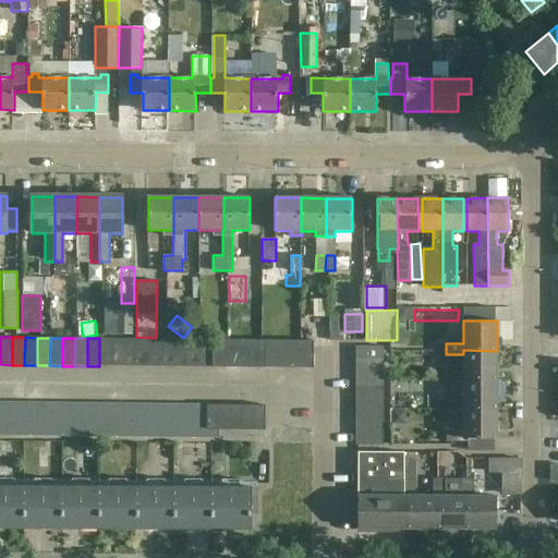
[(112,338),(99,338),(99,366),(112,366),(112,338)]
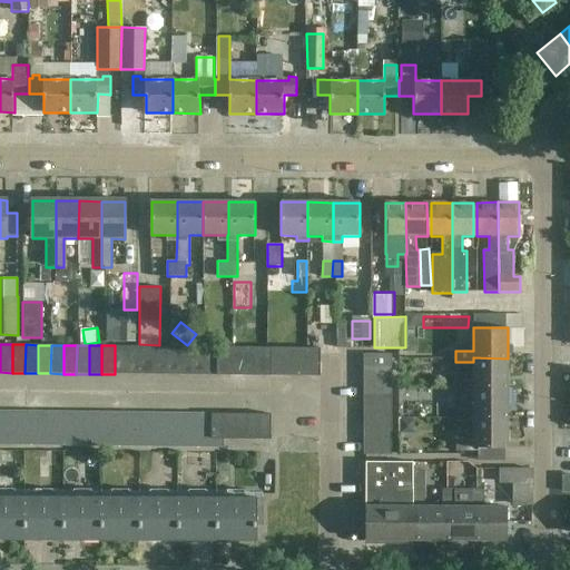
[(127,346),(115,345),(115,374),(127,374),(127,346)]
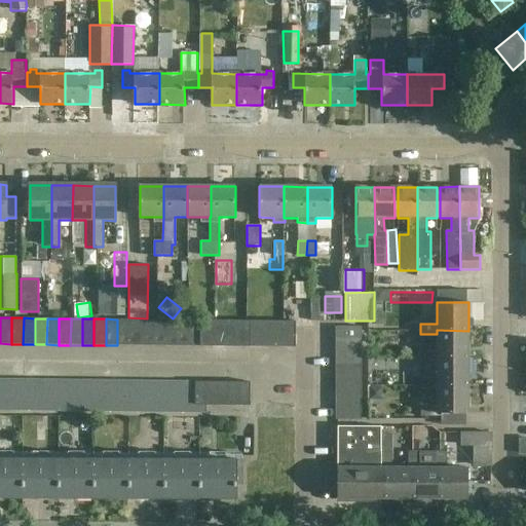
[(117,345),(129,345),(129,320),(117,320),(117,345)]
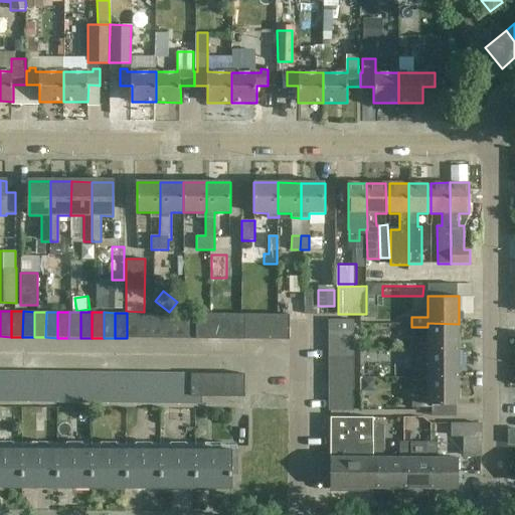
[(138,313),(127,313),(127,338),(138,339),(138,313)]
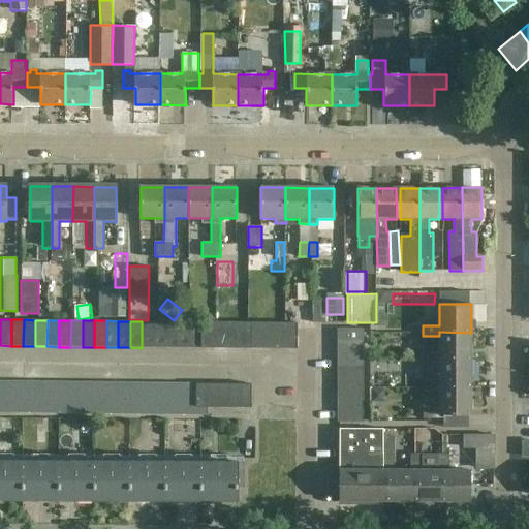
[(142,348),(153,348),(154,321),(142,321),(142,348)]
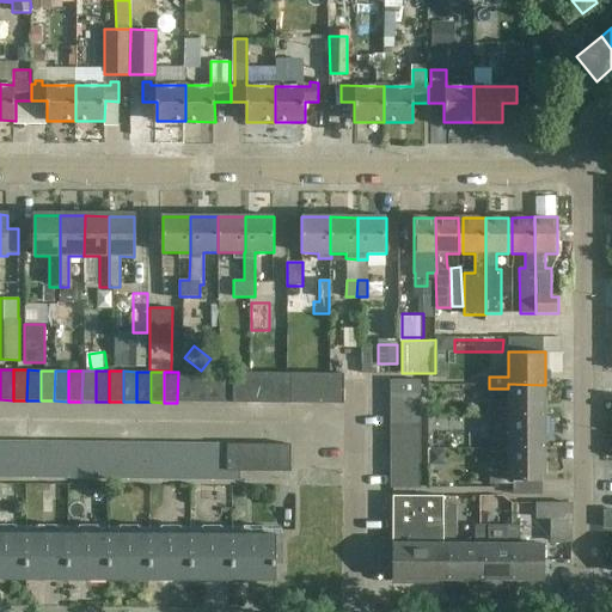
[(191,372),(178,372),(177,403),(191,403),(191,372)]
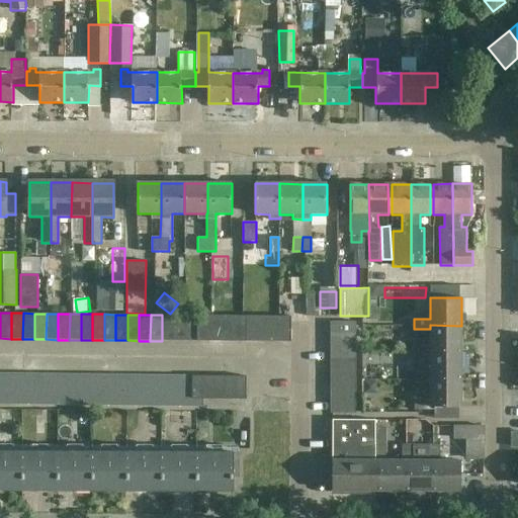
[(162,341),(173,341),(174,315),(162,315),(162,341)]
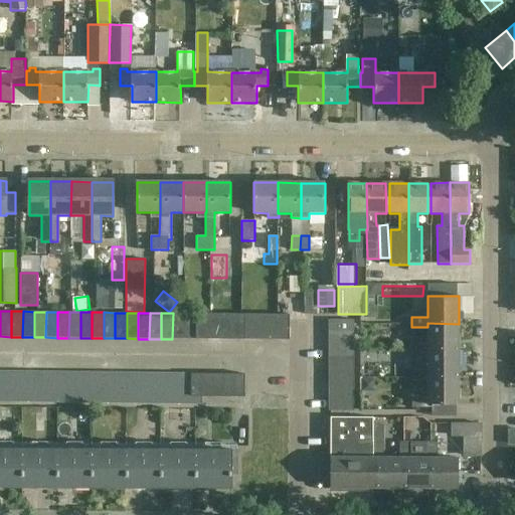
[(184,313),(173,313),(172,339),(184,339),(184,313)]
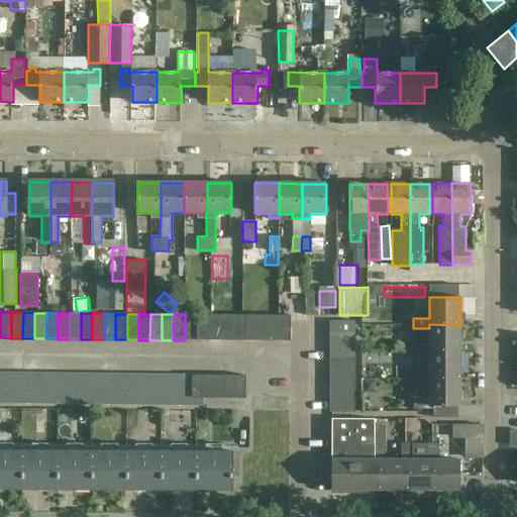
[(185,340),(196,340),(197,315),(185,314),(185,340)]
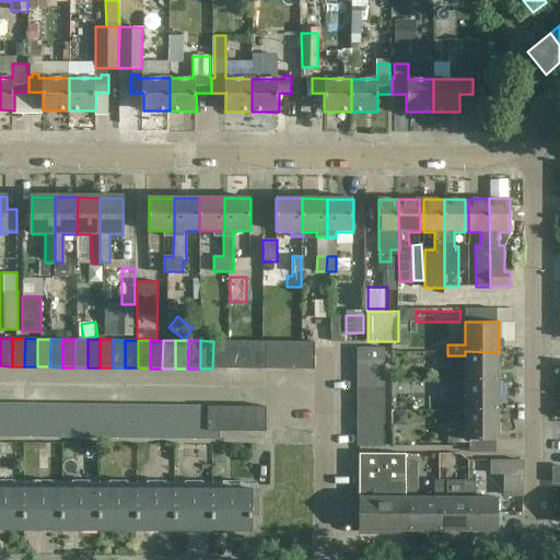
[(226,341),(213,341),(212,369),(225,369),(226,341)]
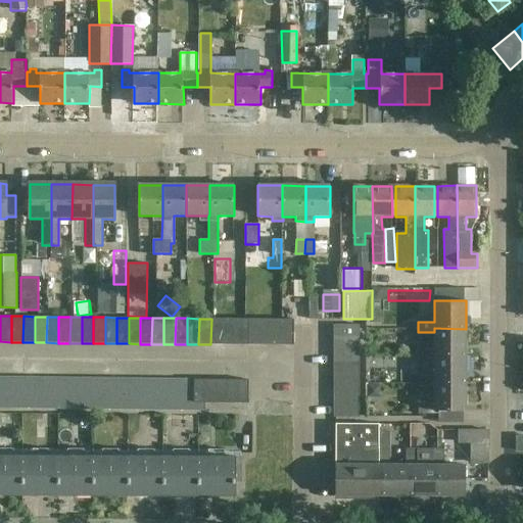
[(224,319),(211,319),(210,344),(223,345),(224,319)]
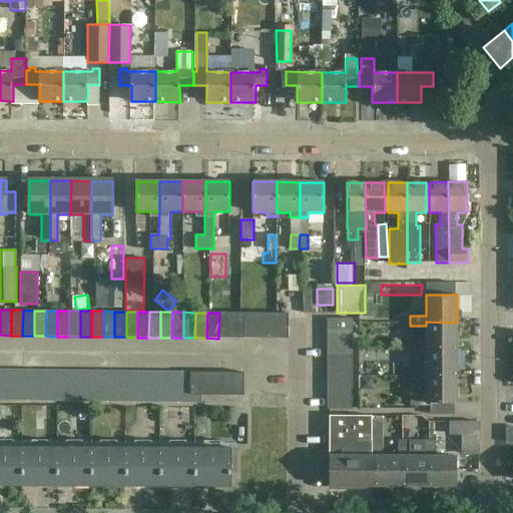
[(231,313),(219,313),(218,339),(231,339),(231,313)]
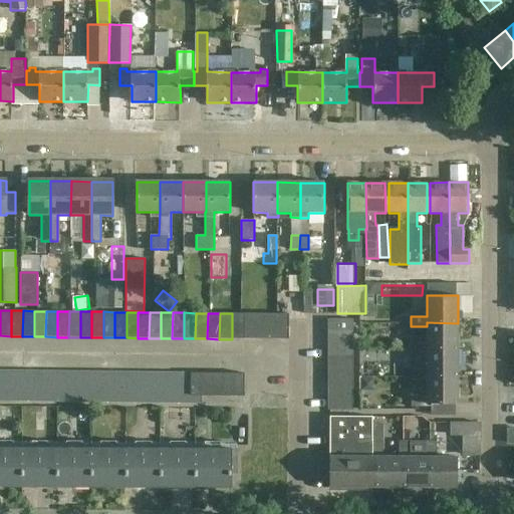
[(232,339),(244,339),(244,313),(232,313),(232,339)]
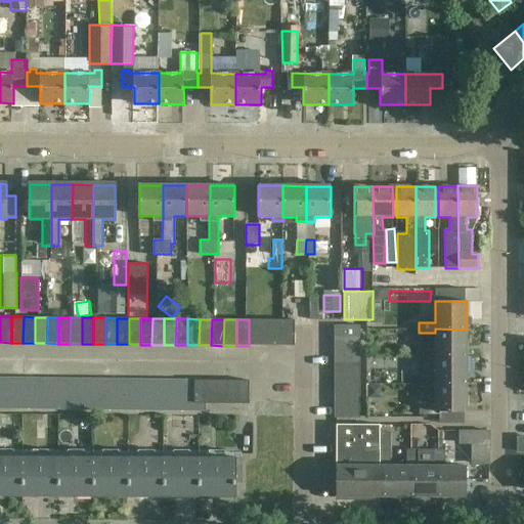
[(271,320),(249,319),(249,346),(271,346),(271,320)]
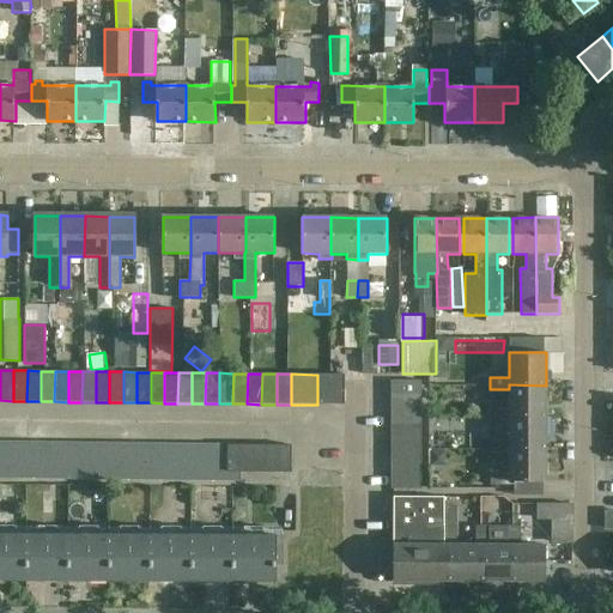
[(345,375),(317,375),(317,405),(344,405),(345,375)]
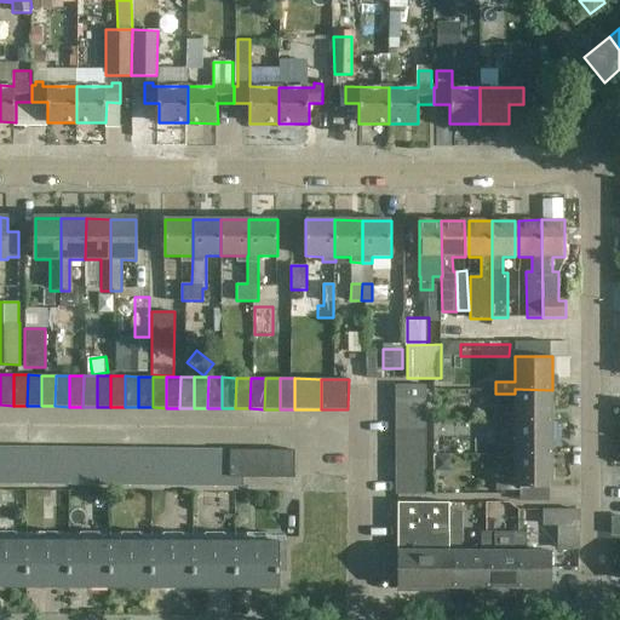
[(396,385),(395,401),(426,401),(426,385),(396,385)]
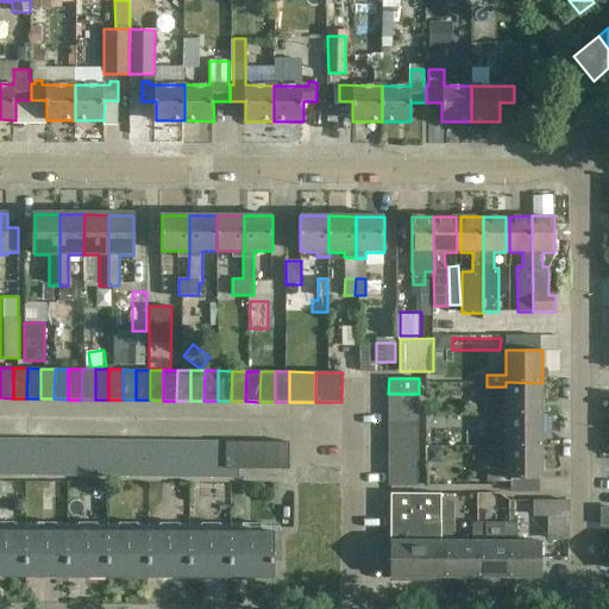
[(542,415),(542,383),(506,382),(506,387),(506,406),(487,406),(487,419),(506,419),(506,415),(542,415)]
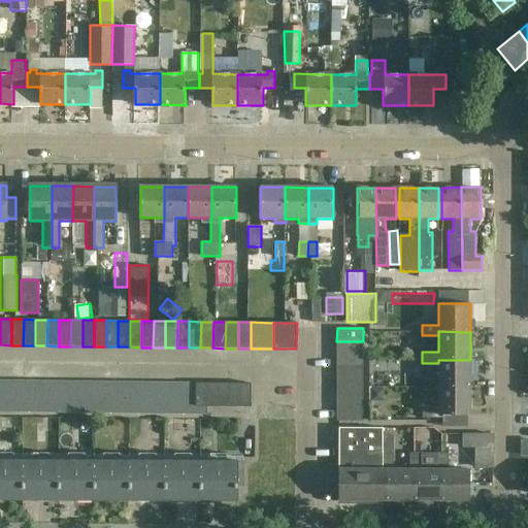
[(363,355),(363,341),(336,341),(336,355),(363,355)]
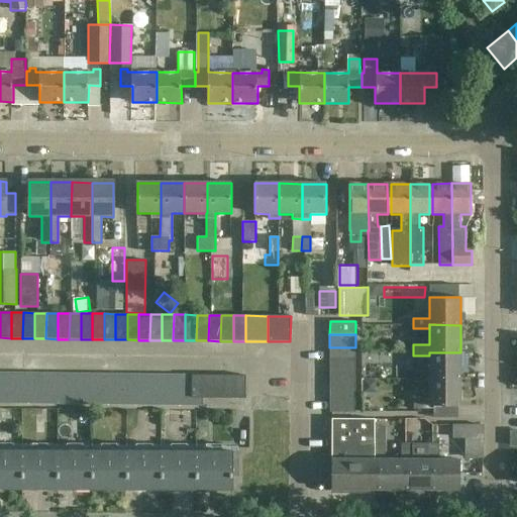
[(355,360),(355,347),(329,347),(329,360),(355,360)]
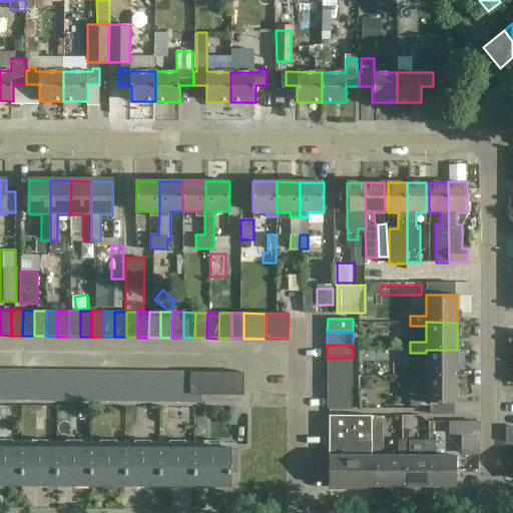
[(457,377),(457,350),(426,350),(426,353),(426,369),(410,369),(410,380),(426,380),(426,377),(457,377)]
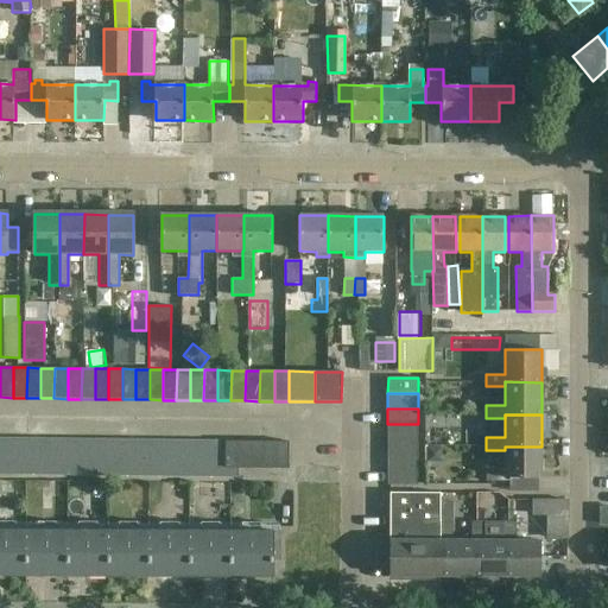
[(418,439),(418,424),(387,424),(387,439),(418,439)]
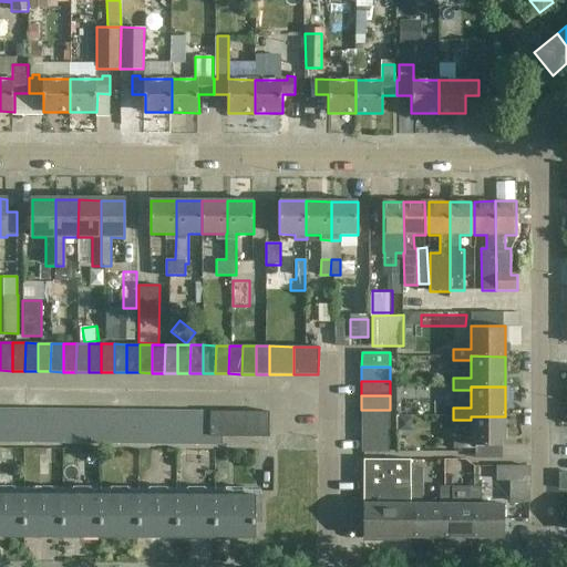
[(0,409),(0,443),(223,446),(223,437),(269,437),(269,412),(0,409)]
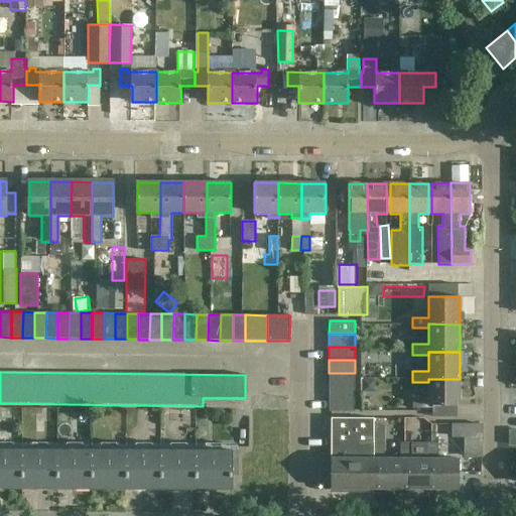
[(355,386),(355,373),(329,373),(329,386),(355,386)]
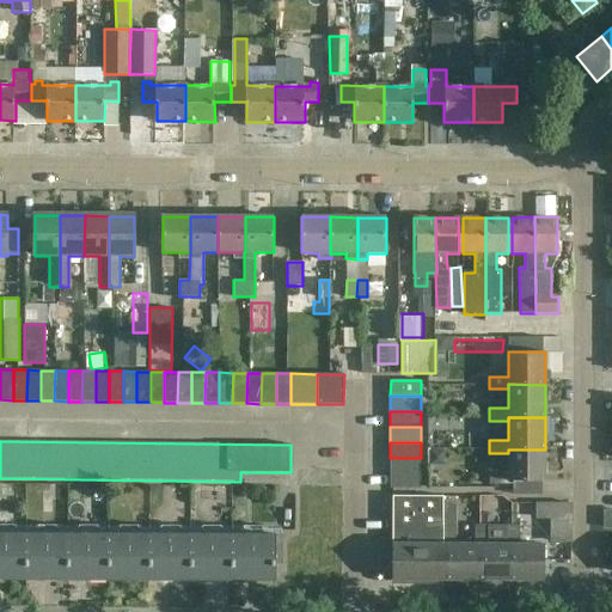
[(545,482),(545,450),(508,450),(508,453),(508,472),(489,472),(489,485),(508,485),(508,482),(545,482)]
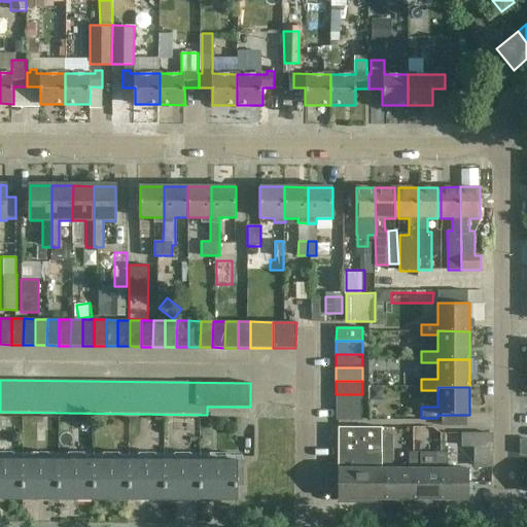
[(362,408),(362,394),(336,394),(336,407),(362,408)]
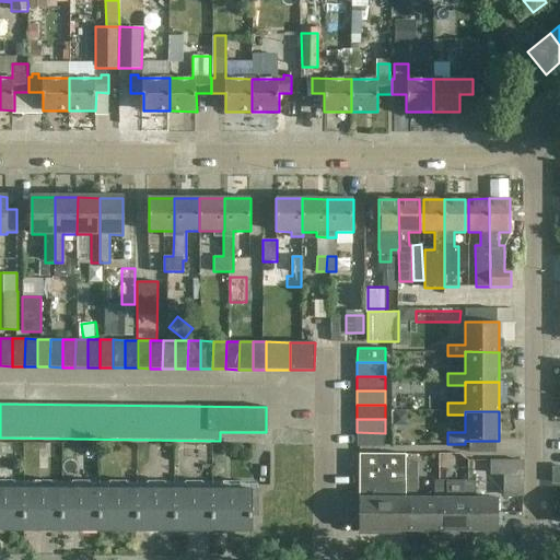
[(357,432),(357,447),(384,447),(385,433),(357,432)]
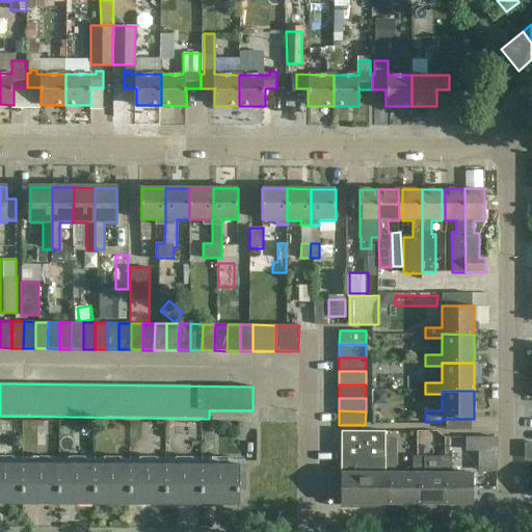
[(341,431),(341,456),(341,504),(389,504),(389,473),(384,473),(384,446),(386,431),(341,431)]
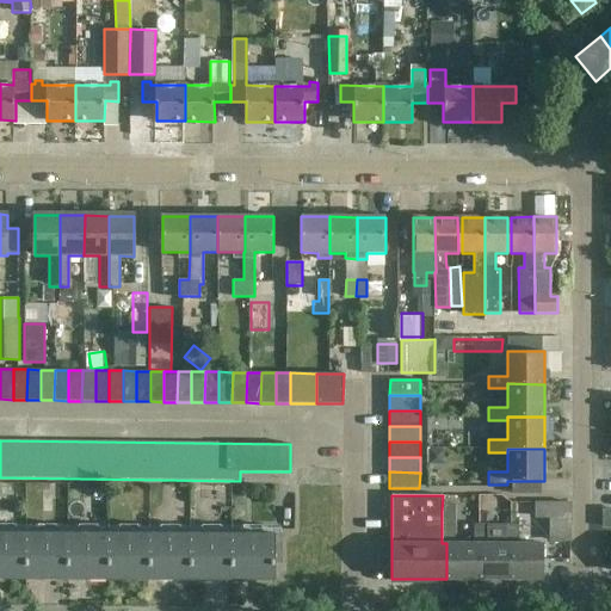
[(446,579),(479,579),(480,543),(474,543),(455,543),(455,512),(442,512),(442,543),(446,543),(446,579)]
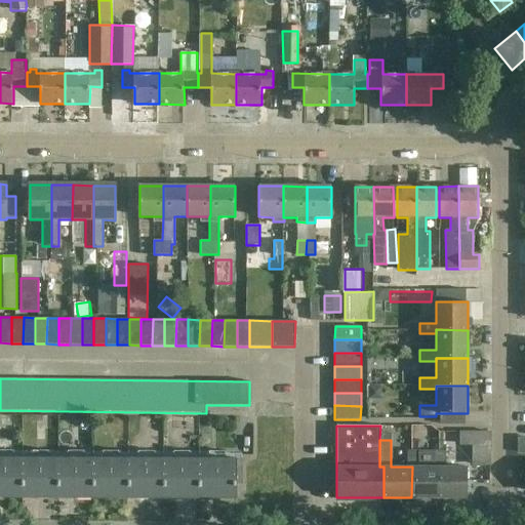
[(411,497),(439,498),(439,467),(435,467),(418,467),(418,450),(407,450),(407,467),(412,467),(411,497)]
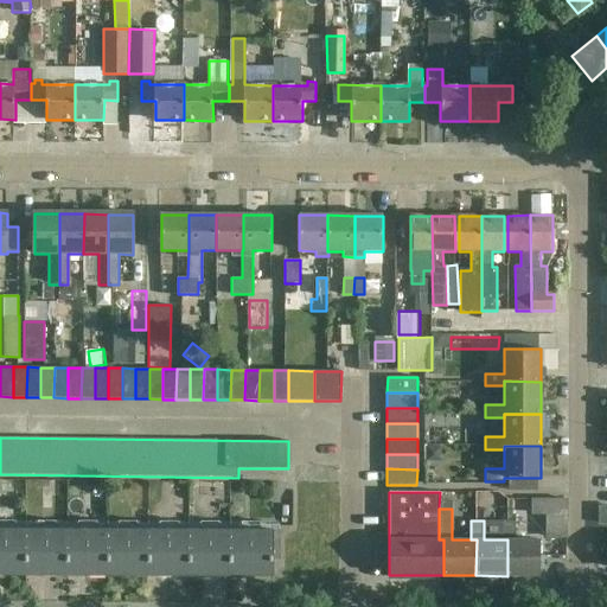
[(508,540),(508,576),(540,576),(541,540),(516,540),(516,522),(503,522),(503,540),(508,540)]
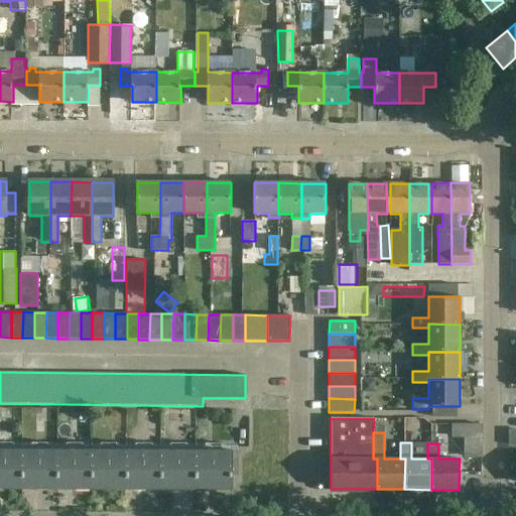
[(237,452),(0,450),(0,488),(232,489),(232,476),(237,476),(237,452)]
